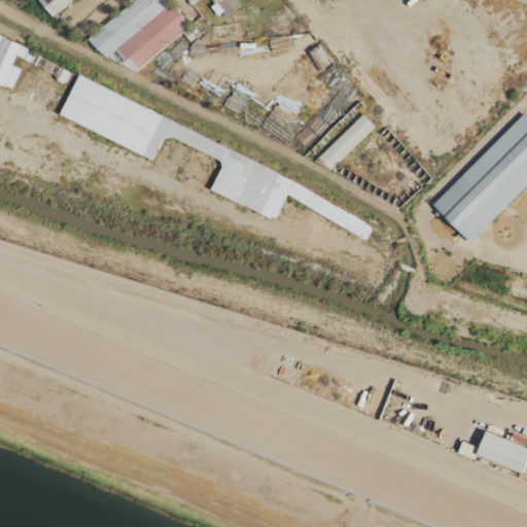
[(37,0),(49,16),(71,0),(37,0)]
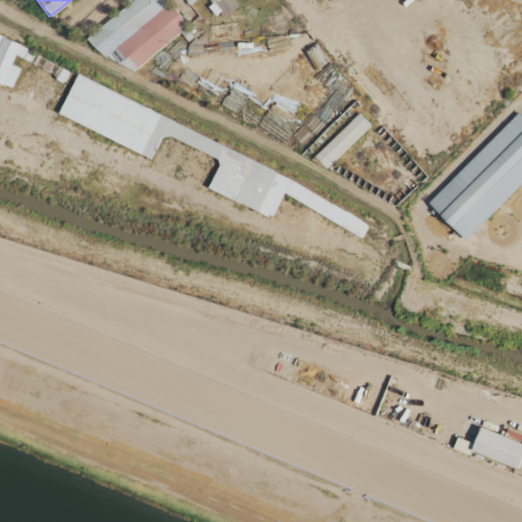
[(133,0),(85,37),(103,60),(112,52),(128,73),(189,28),(167,0),(133,0)]
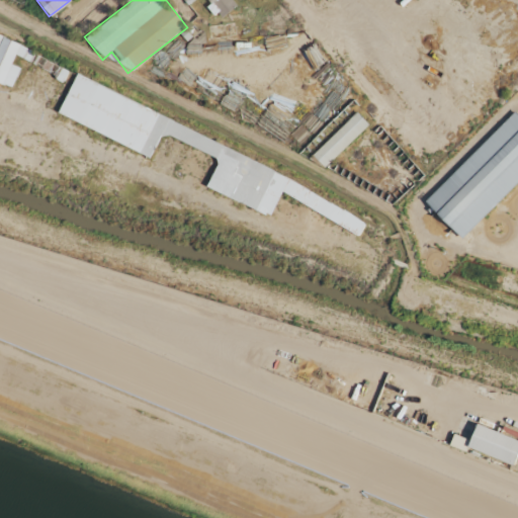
[(207,0),(210,4),(206,7),(218,21),(238,5),(233,0),(207,0)]
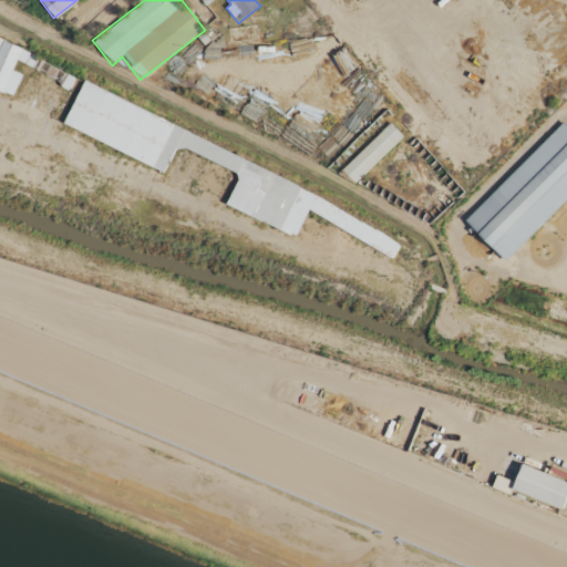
[(76,73),(0,41),(0,92),(13,99),(23,75),(14,71),(17,65),(70,88),(76,73)]
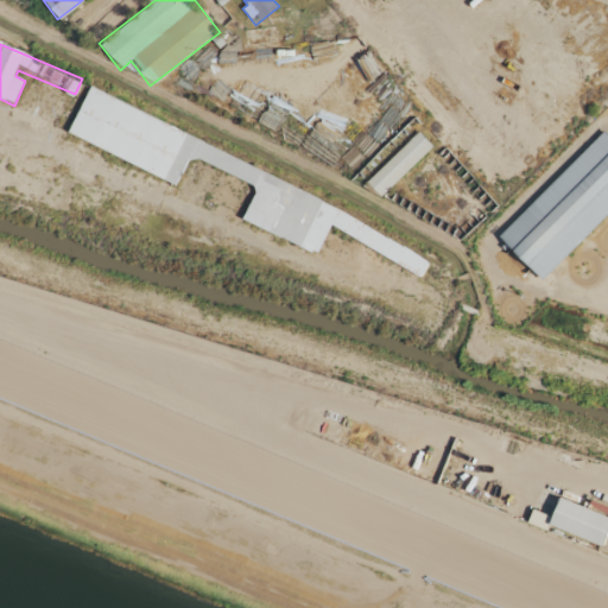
[(428,264),(419,277),(331,225),(318,252),(311,249),(310,251),(242,219),(255,192),(254,185),(200,158),(189,160),(176,185),(68,132),(90,87),(339,210),(428,264)]
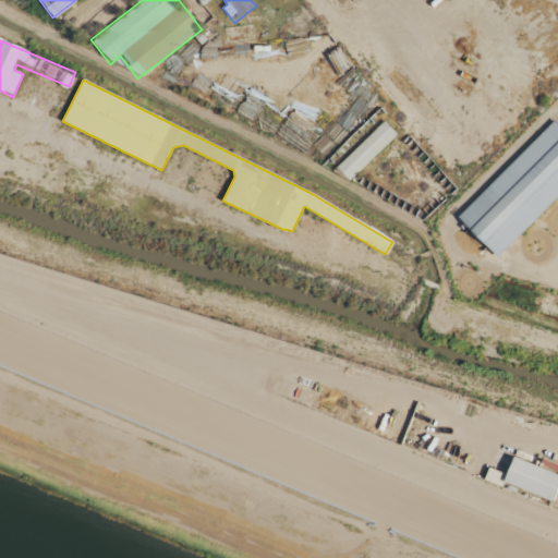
[(557,195),(557,123),(554,120),(457,217),(496,257),(557,195)]
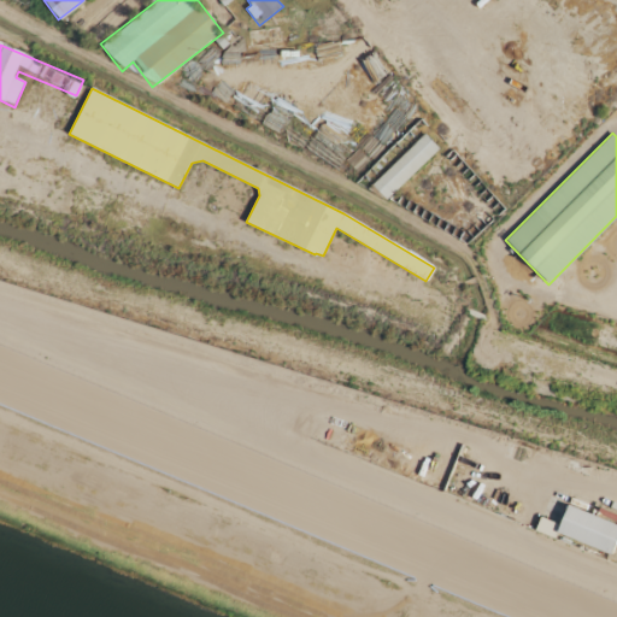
[(371,186),(387,200),(439,148),(424,134),(371,186)]
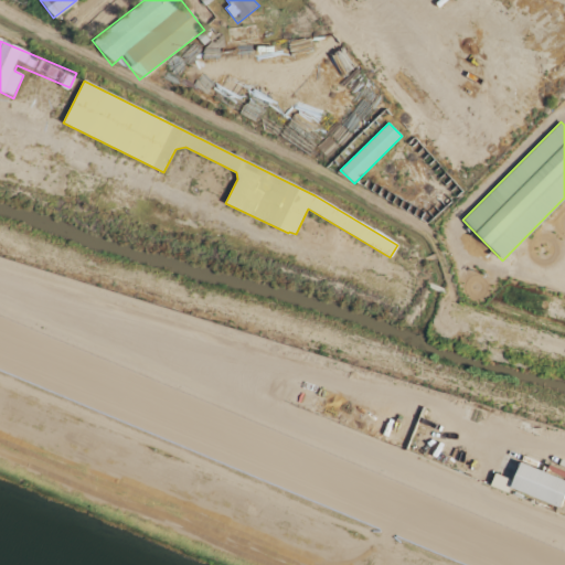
[(564,493),(564,479),(520,464),(514,481),(496,475),(491,484),(560,509),(564,493)]
